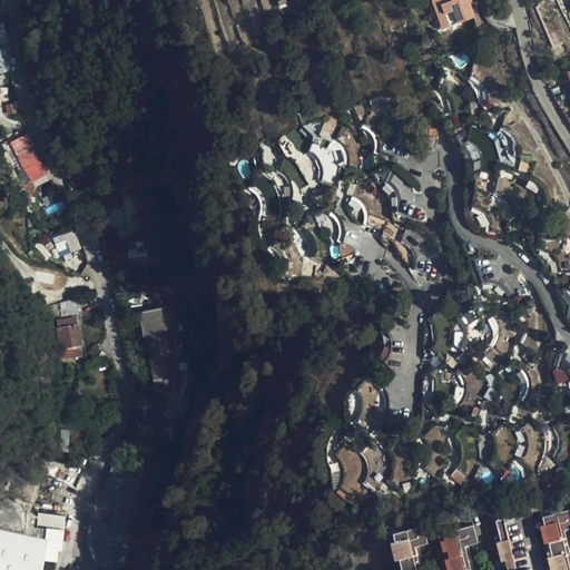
[(490,25),(482,0),(429,0),(431,6),(430,7),(438,30),(472,20),(475,29),(490,25)]
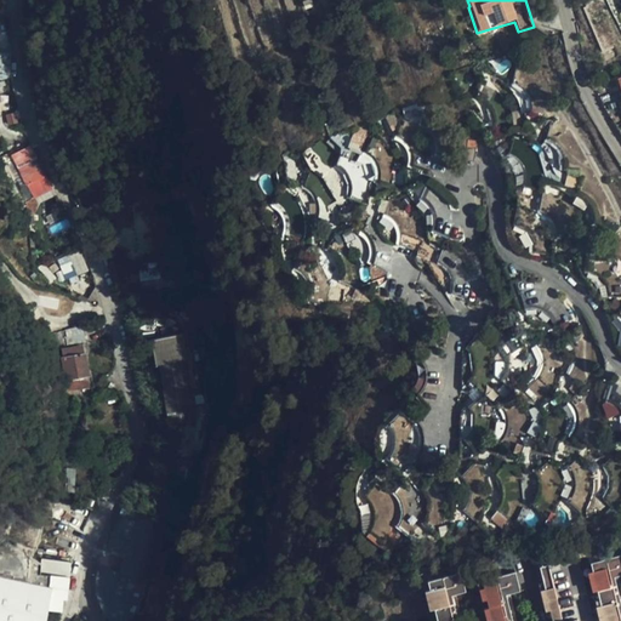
[(13,61),(0,61),(0,77),(13,77),(13,61)]
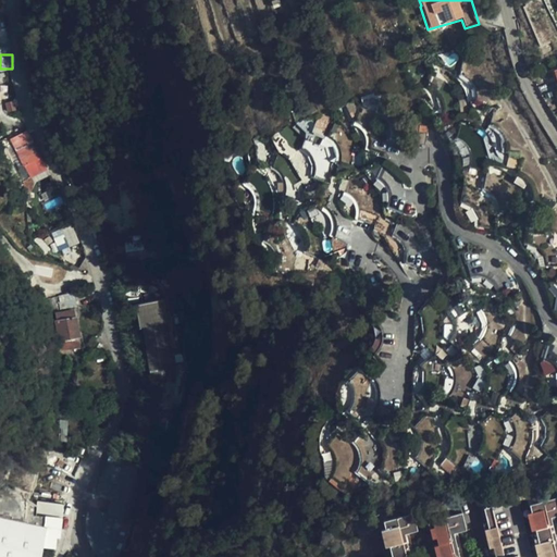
[(492,86),(490,78),(485,72),(481,67),(474,63),(468,58),(461,75),(465,78),(469,82),(471,85),(473,91),(474,97),(473,101),(492,107),(493,98),(493,93),(492,86)]
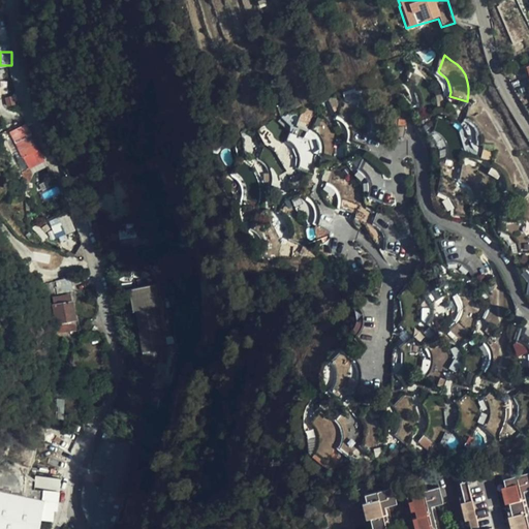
[(434,96),(433,91),(430,86),(427,82),(423,78),(418,74),(413,71),(409,70),(403,87),(405,88),(410,90),(413,94),(415,98),(417,102),(418,107),(418,112),(435,116),(436,111),(436,106),(436,101),(434,96)]
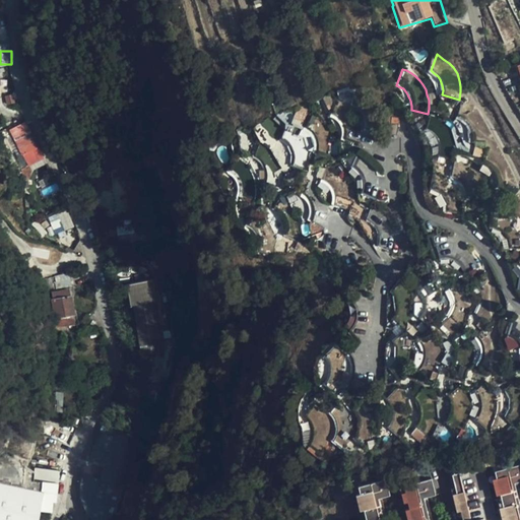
[(503,80),(506,88),(517,84),(514,76),(503,80)]
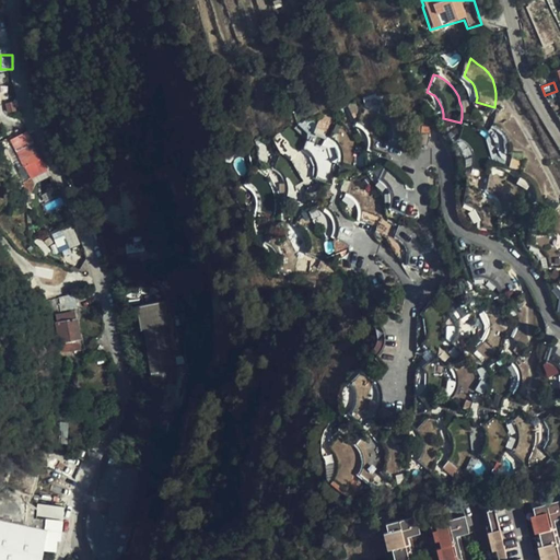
[(377,112),(383,95),(370,91),(364,106),(377,112)]
